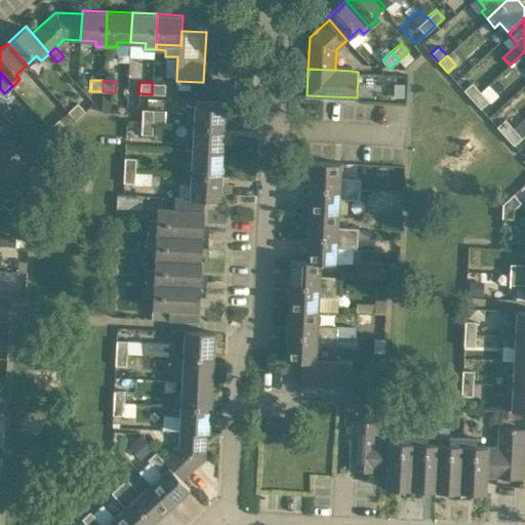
[(152,82),(152,94),(164,94),(165,83),(152,82)]
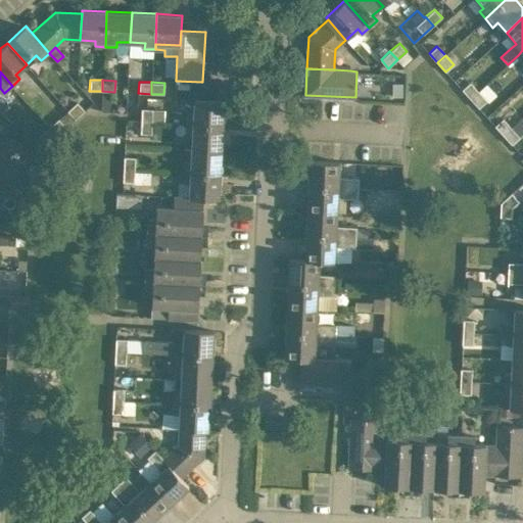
[(202,82),(201,82),(201,90),(189,90),(189,97),(201,97),(216,98),(216,87),(217,82),(202,82)]
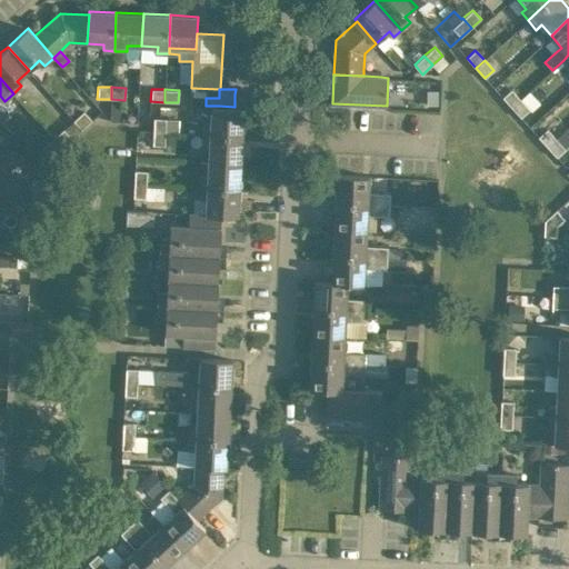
[(511,108),(520,99),(511,89),(502,97),(511,108)]
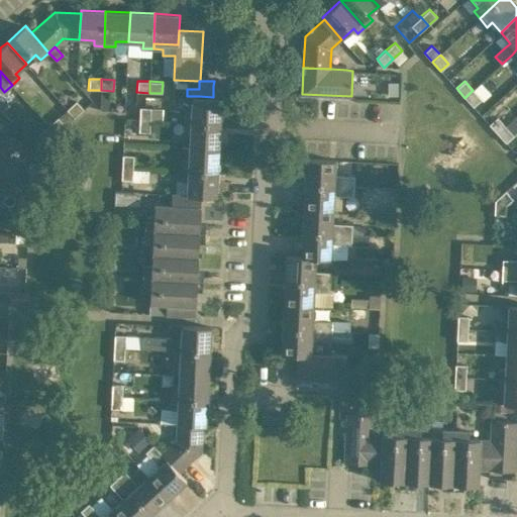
[(399,82),(389,82),(389,95),(399,96),(399,82)]
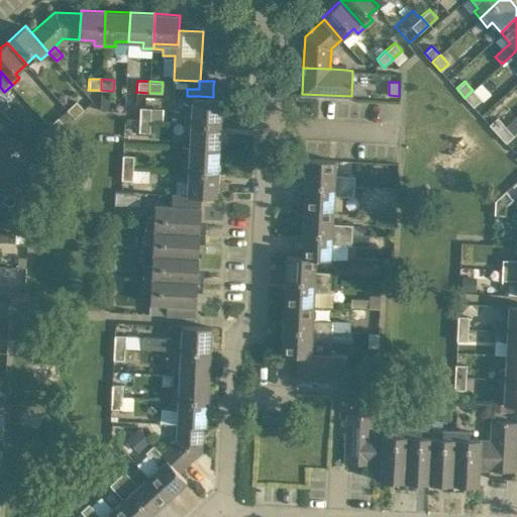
[(464,98),(474,107),(482,100),(473,90),(464,98)]
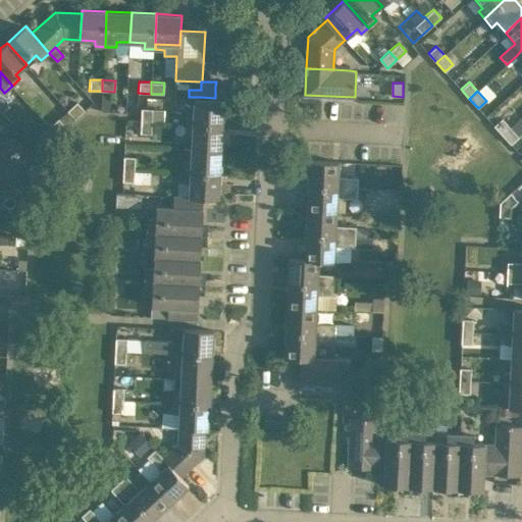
[(188,112),(187,122),(222,124),(224,100),(194,98),(194,112),(188,112)]
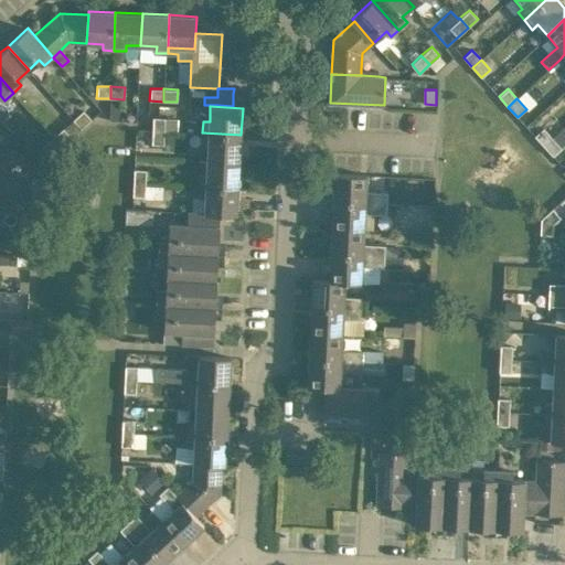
[(81,128),(92,119),(83,109),(73,119),(81,128)]
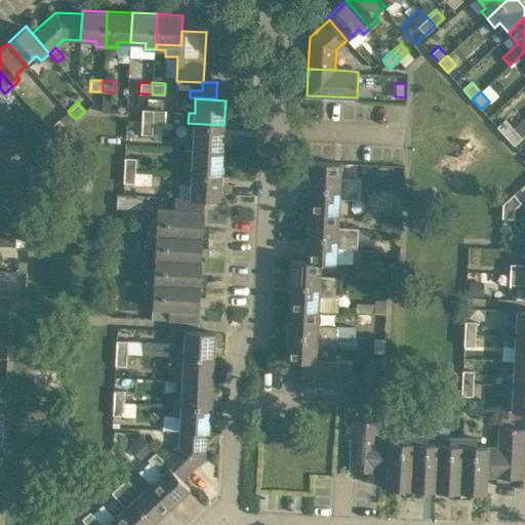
[(520,134),(524,130),(524,119),(516,108),(506,116),(520,134)]
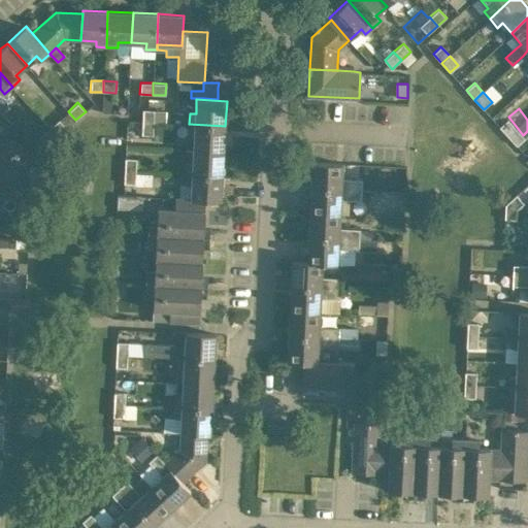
[(141,123),(154,123),(155,109),(142,109),(141,123)]
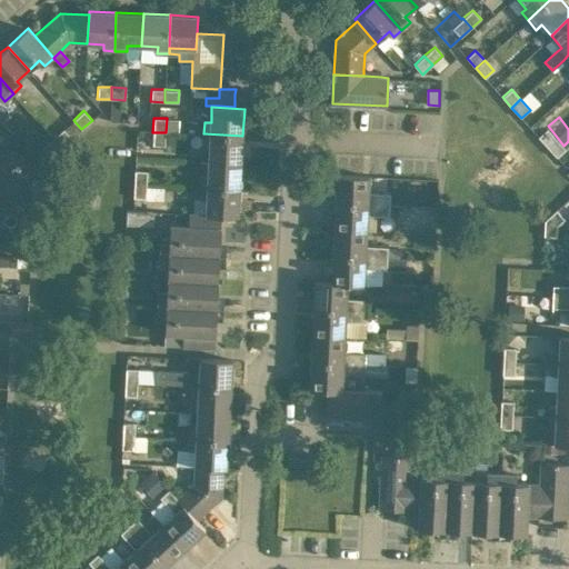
[(63,129),(53,138),(62,147),(72,138),(63,129)]
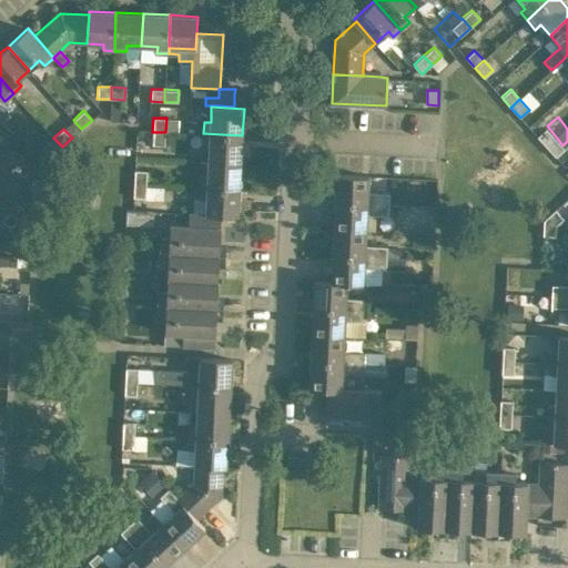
[(546,146),(556,139),(546,129),(537,137),(546,146)]
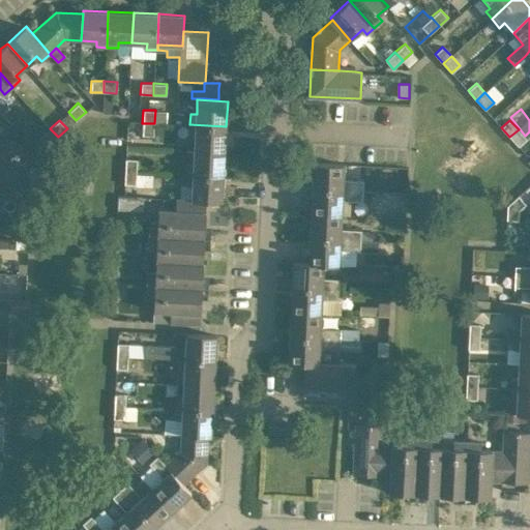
[(154,123),(142,123),(142,136),(153,136),(154,123)]
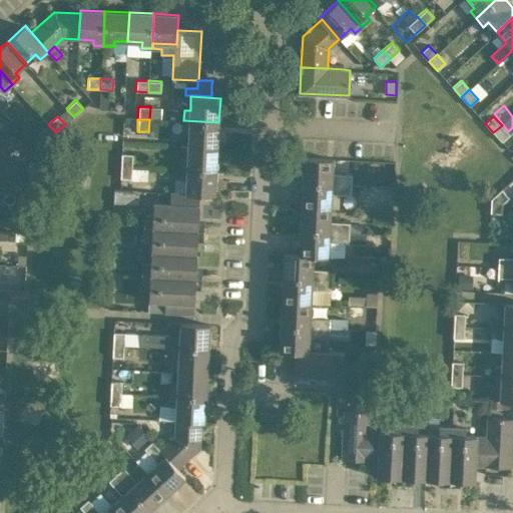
[(16,132),(20,128),(12,120),(4,130),(16,132)]
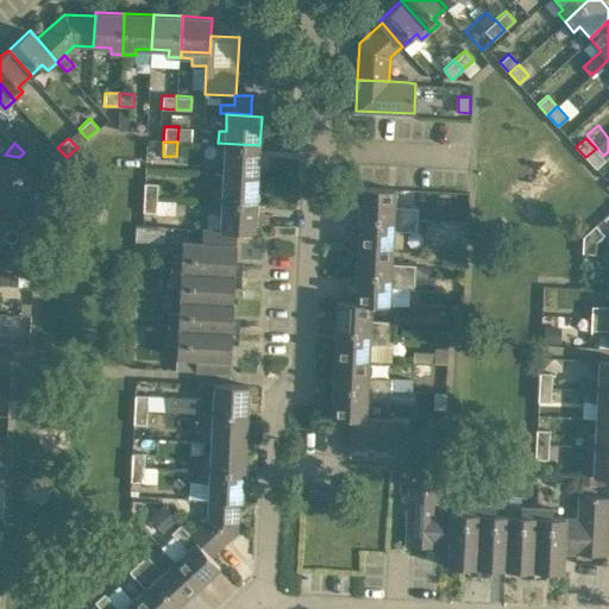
[(258,174),(259,145),(218,143),(218,155),(225,155),(224,173),(258,174)]
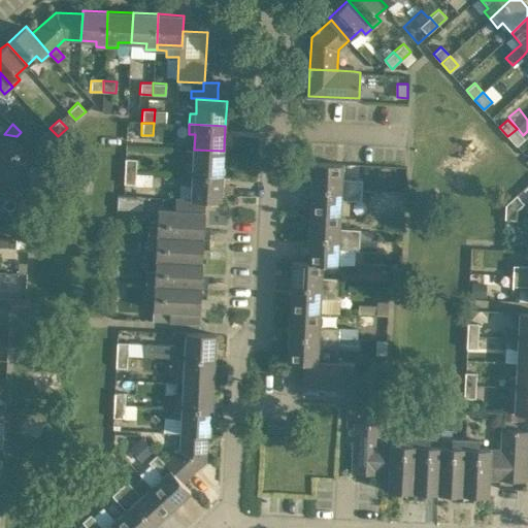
[(48,144),(58,136),(50,128),(40,136),(48,144)]
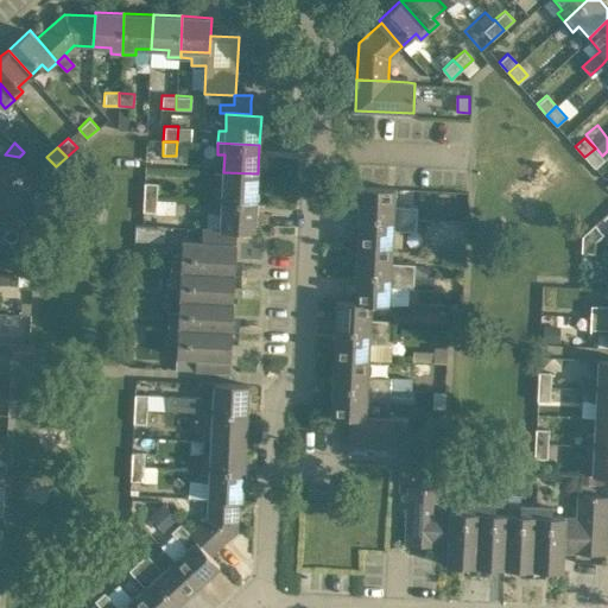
[(595,149),(584,157),(595,168),(605,159),(595,149)]
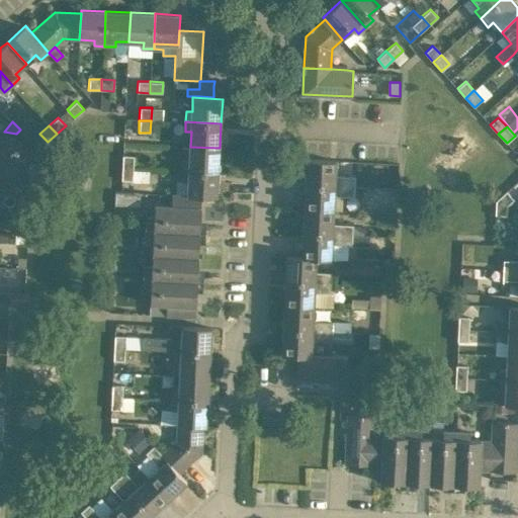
[(219,173),(220,148),(190,147),(189,159),(183,159),(183,171),(219,173)]
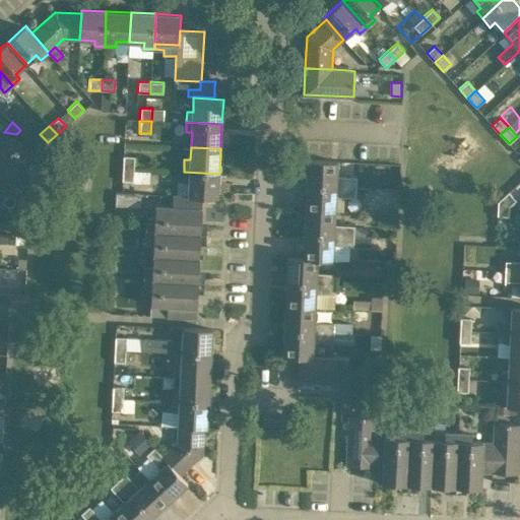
[(123,155),(122,168),(134,169),(134,156),(123,155)]
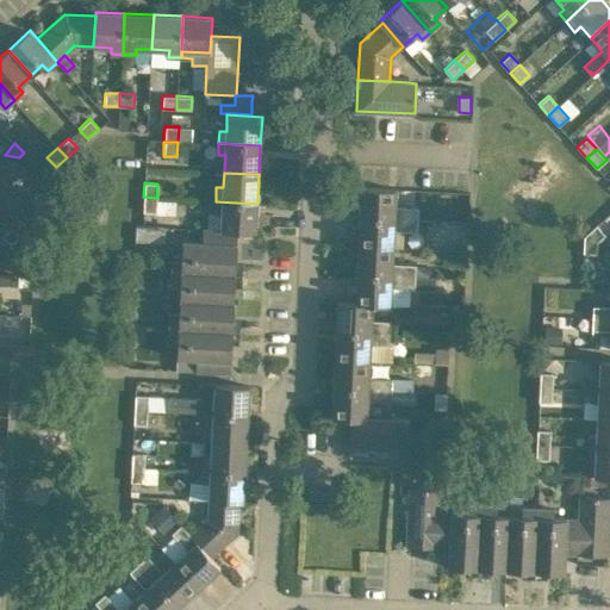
[(360,216),(418,218),(418,207),(396,206),(397,188),(362,187),(360,216)]
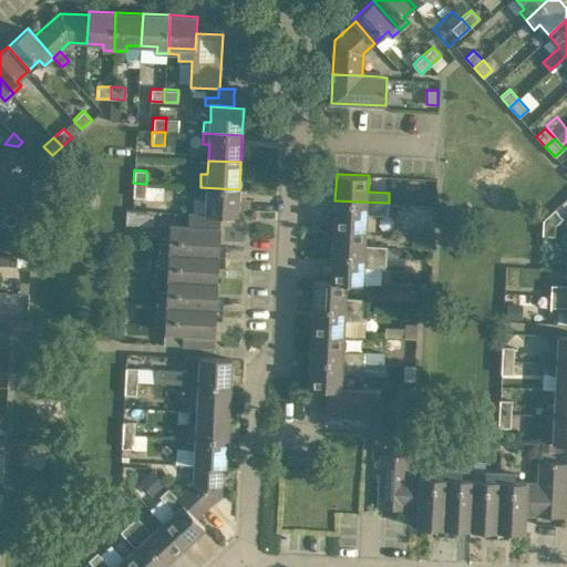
[(48,177),(33,177),(32,192),(47,192),(48,177)]
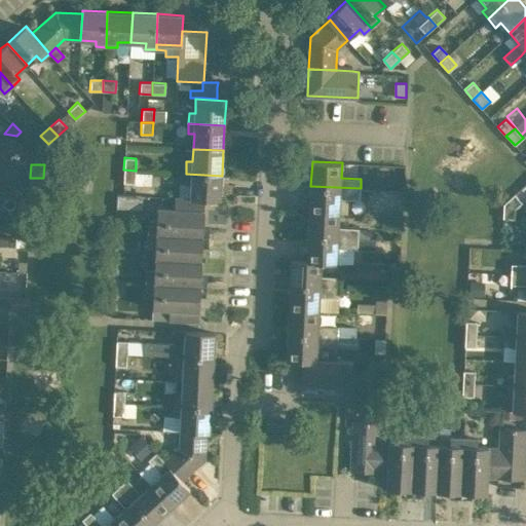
[(135,184),(136,171),(123,170),(122,183),(135,184)]
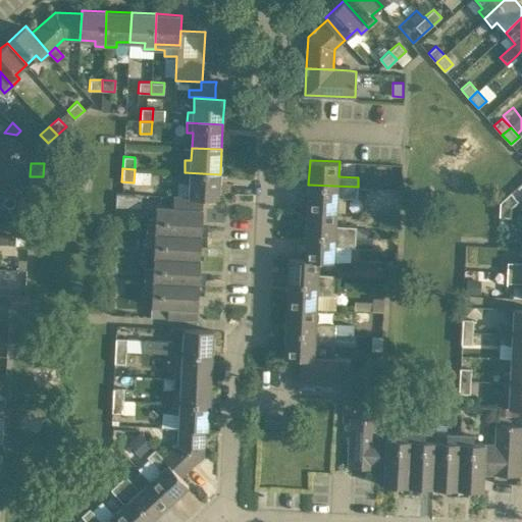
[(219,199),(220,174),(185,172),(184,181),(190,181),(189,198),(204,198),(219,199)]
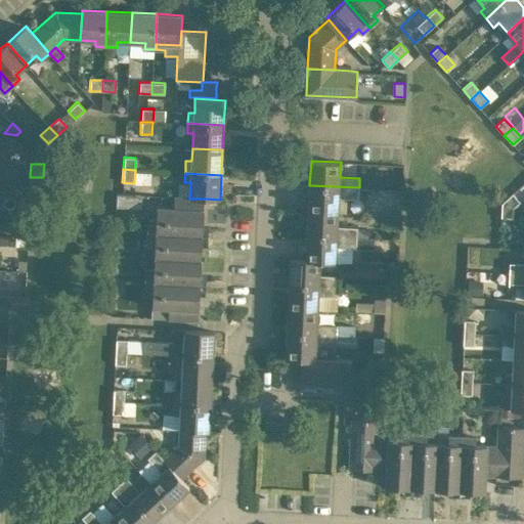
[(359,188),(359,187),(309,185),(308,210),(339,211),(340,198),(358,199),(359,188)]
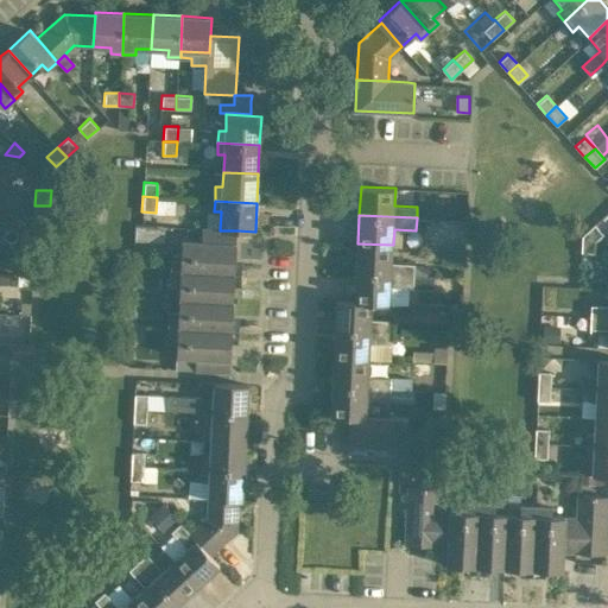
[(151,226),(137,225),(135,240),(150,240),(151,226)]
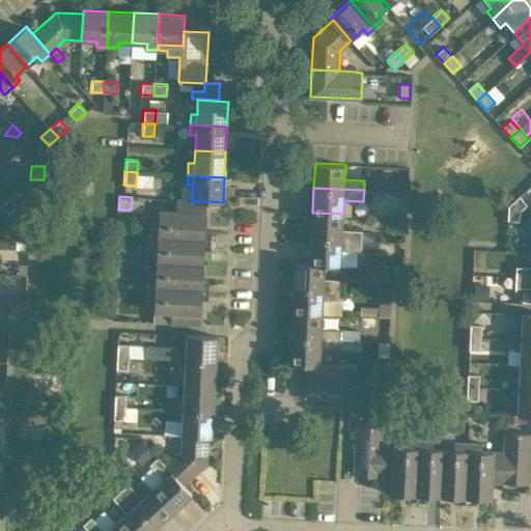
[(527,204),(519,196),(508,205),(520,211),(527,204)]
